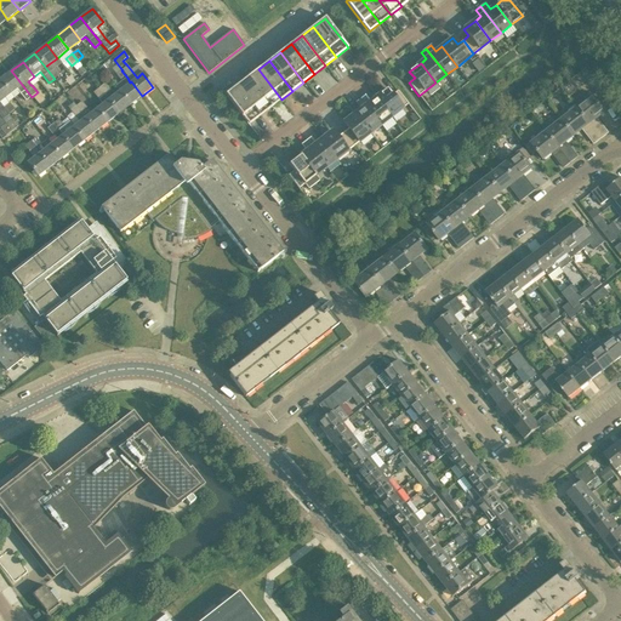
[(258,69),(248,78),(271,108),(281,100),(258,69)]
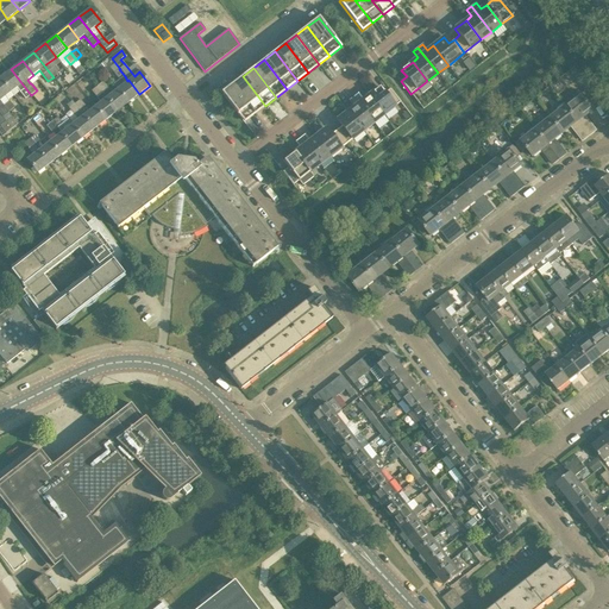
[(25,99),(31,95),(11,69),(0,77),(0,79),(11,92),(17,88),(25,99)]
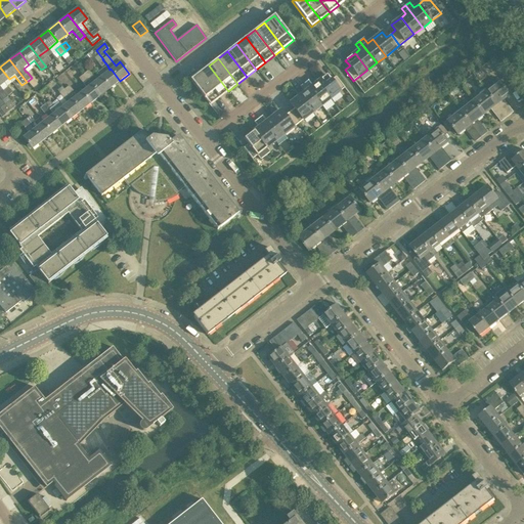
[(102,59),(98,63),(102,70),(107,66),(102,59)]
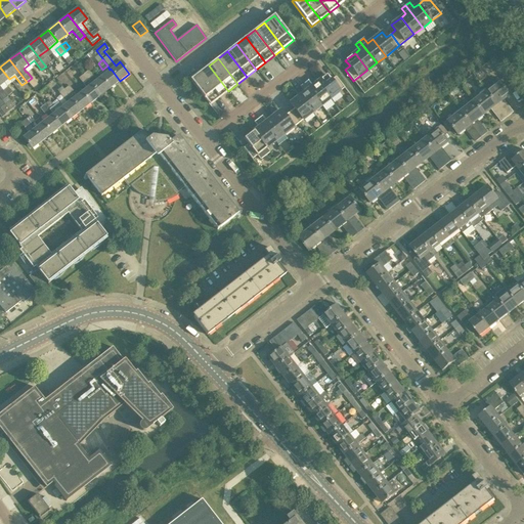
[(209,66),(200,73),(219,98),(228,91),(209,66)]
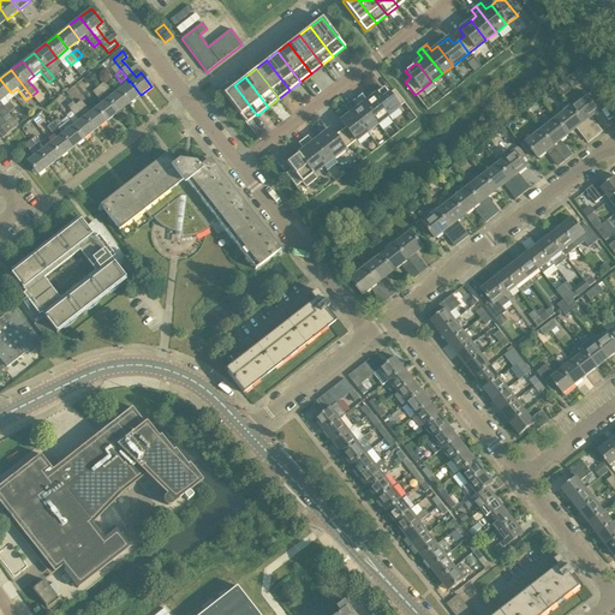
[(0,101),(11,93),(0,79),(0,101)]
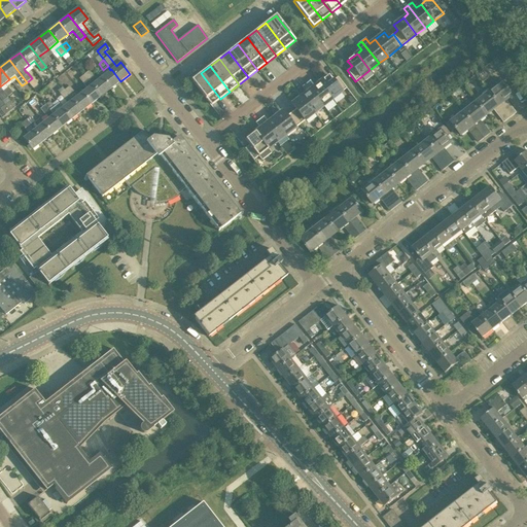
[(110,70),(101,77),(110,89),(120,81),(111,69),(110,70)]
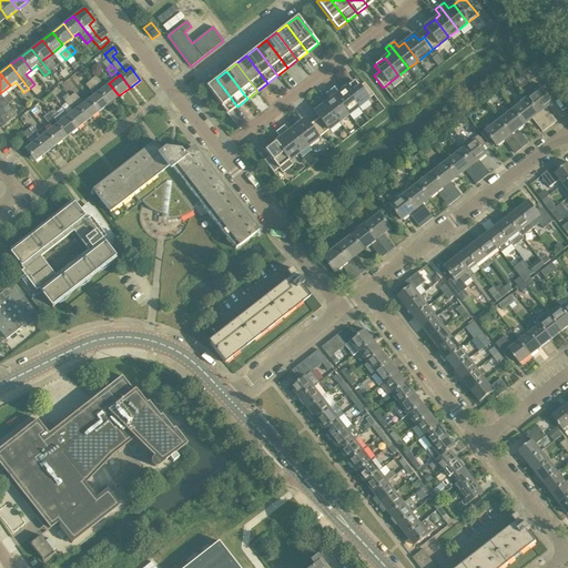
[(95,77),(90,81),(95,88),(101,83),(95,77)]
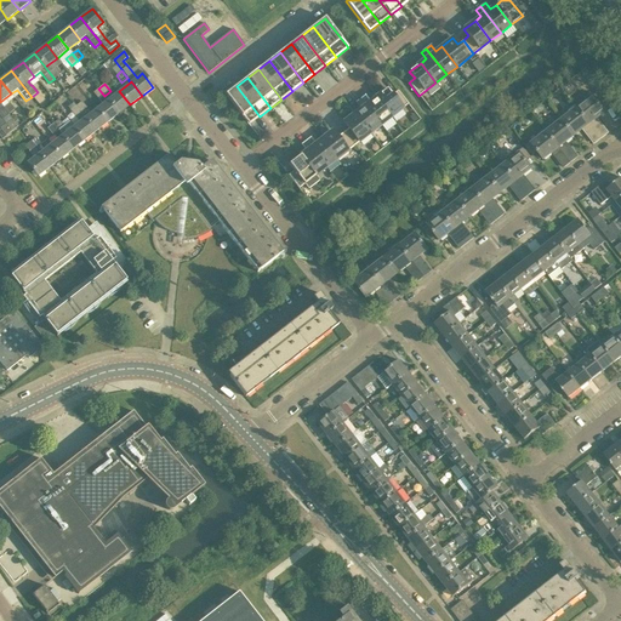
[(260,117),(237,86),(226,95),(249,125),(260,117)]
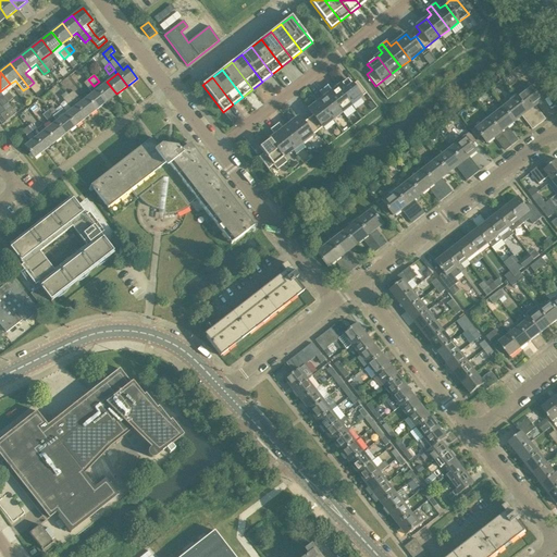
[(88,79),(84,83),(88,89),(91,94),(86,98),(96,110),(107,102),(97,89),(94,86),(88,79)]
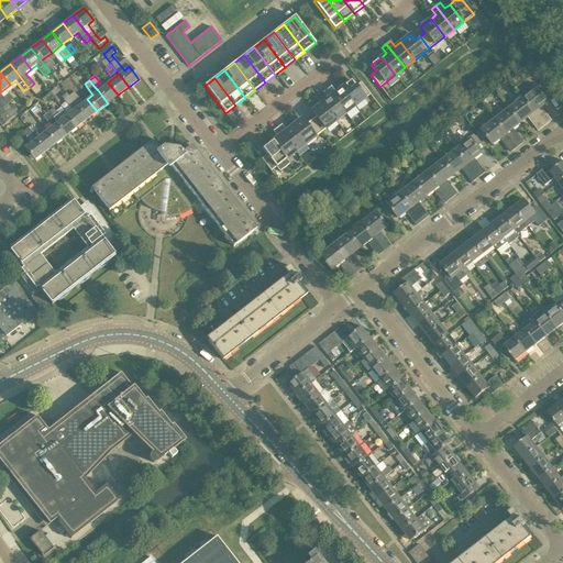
[(370,95),(361,83),(355,86),(351,80),(341,88),(354,107),(370,95)]
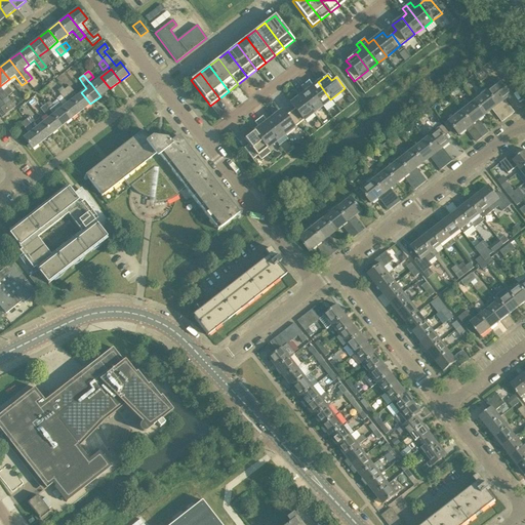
[(101,77),(91,84),(101,96),(110,88),(101,77)]
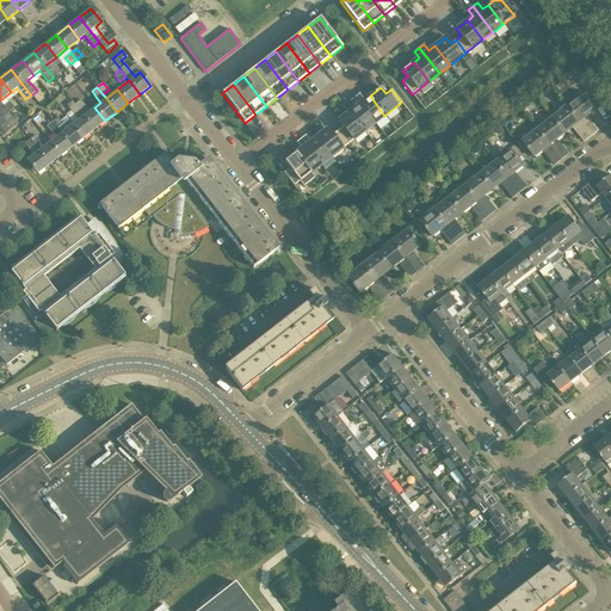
[(375,123),(384,116),(370,96),(364,100),(359,93),(355,98),(375,123)]
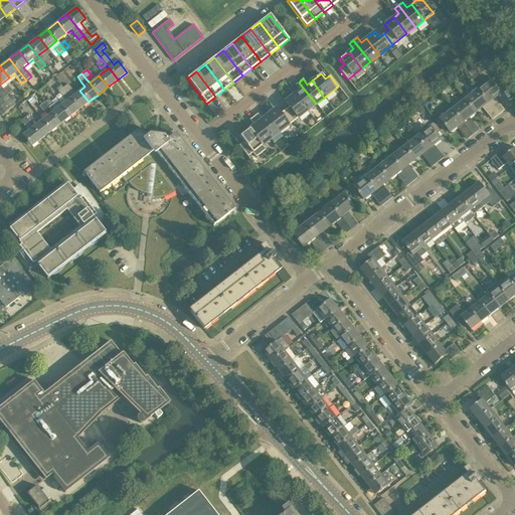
[(479,90),(499,115),(504,111),(494,99),(502,93),(492,79),(479,90)]
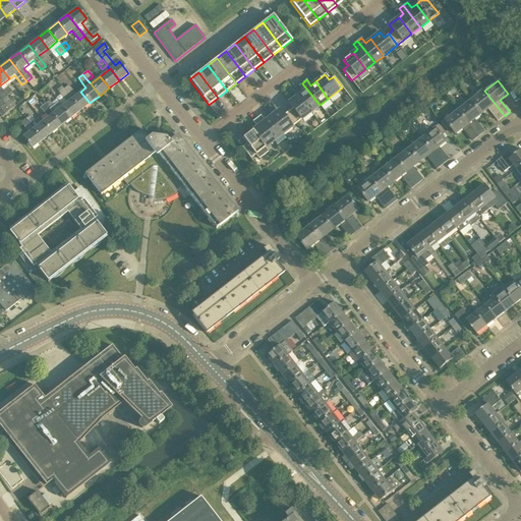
[(297,96),(310,112),(320,105),(302,83),(298,87),(302,92),(297,96)]
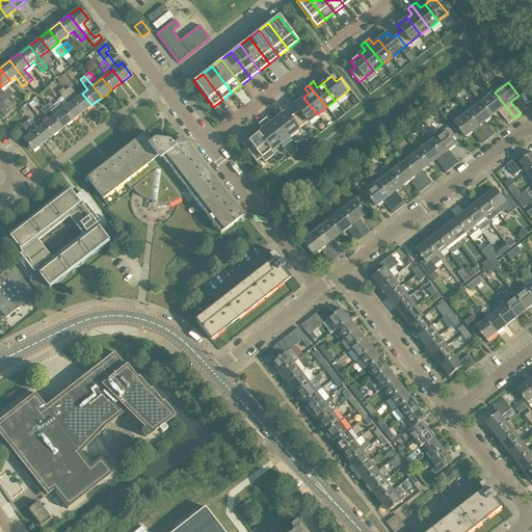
[(70,87),(64,90),(82,113),(91,105),(82,94),(78,97),(70,87)]
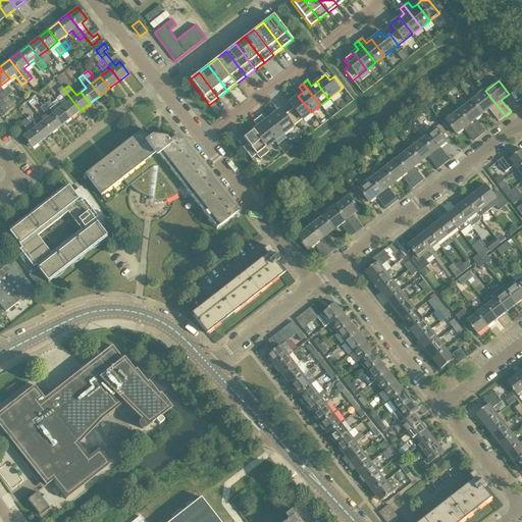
[(5,114),(15,106),(7,96),(2,90),(0,87),(0,97),(6,104),(1,108),(5,114)]
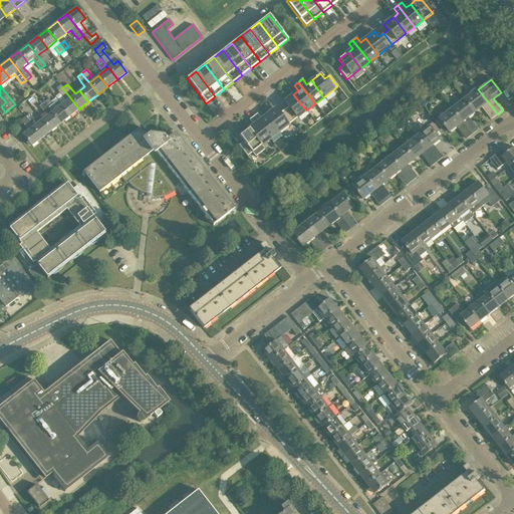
[(7,94),(12,91),(7,85),(2,88),(7,94)]
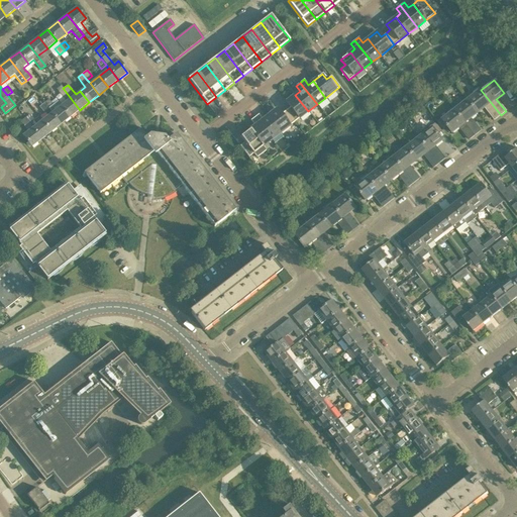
[(63,88),(59,92),(66,102),(61,105),(70,117),(80,110),(63,88)]
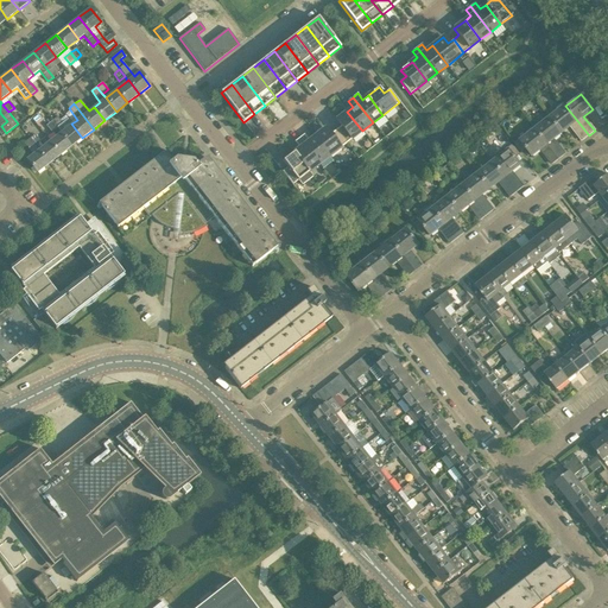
[(550,119),(562,133),(570,126),(582,141),(589,135),(565,106),(550,119)]
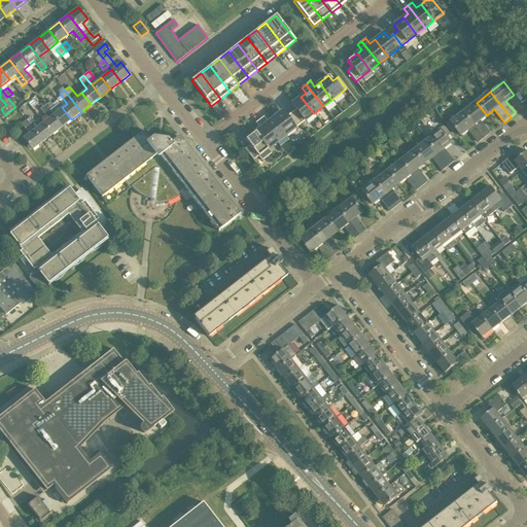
[(300,125),(314,113),(301,97),(292,103),(296,109),(291,113),(300,125)]
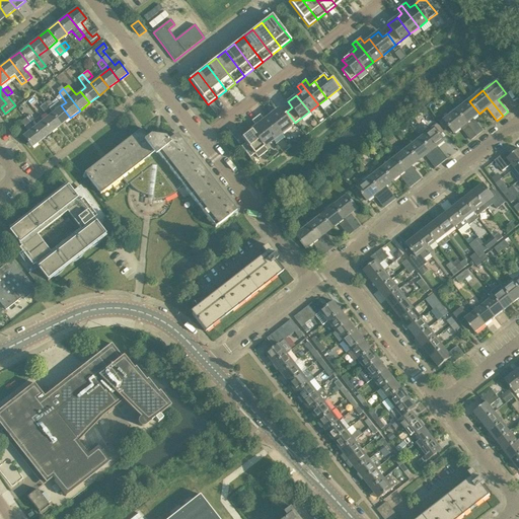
[(49,100),(45,103),(49,109),(54,105),(49,100)]
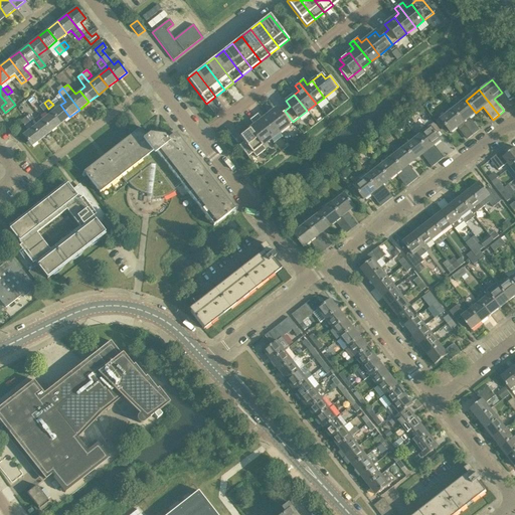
[(454,110),(474,135),(479,131),(469,119),(476,113),(466,101),(454,110)]
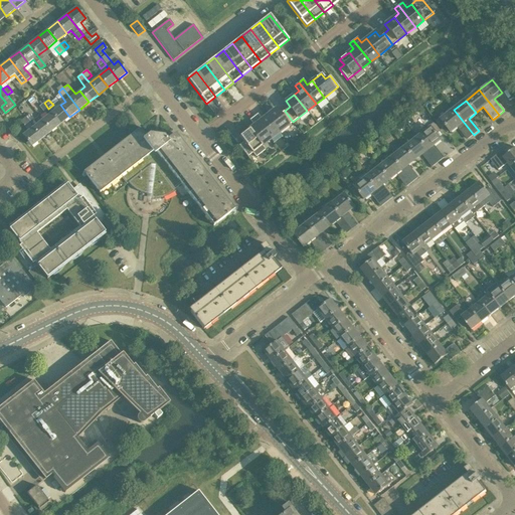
[(43,113),(48,109),(44,103),(39,107),(43,113)]
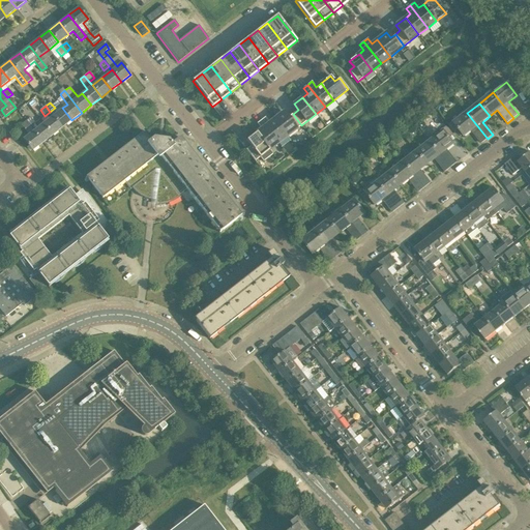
[(62,108),(53,116),(62,127),(71,120),(62,108)]
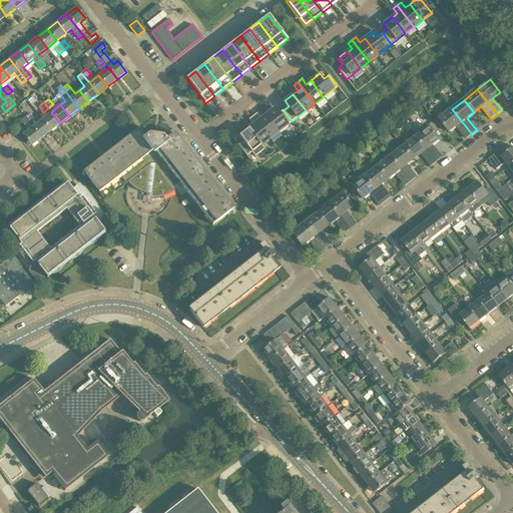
[(266,115),(278,131),(292,121),(284,110),(280,113),(276,107),(266,115)]
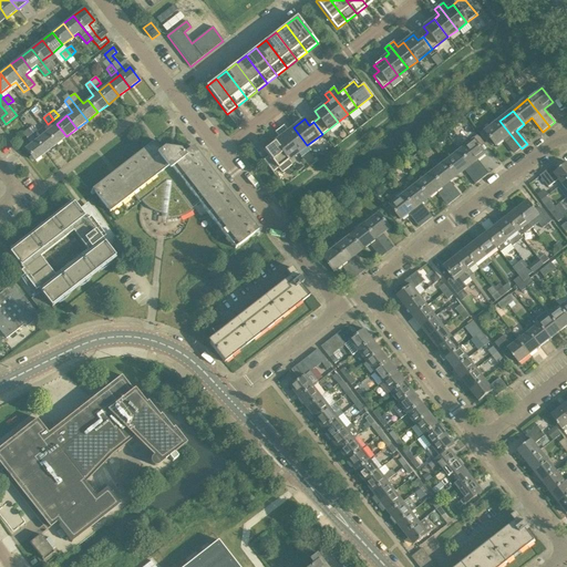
[(504,140),(515,153),(522,148),(500,121),(485,132),(496,146),(504,140)]
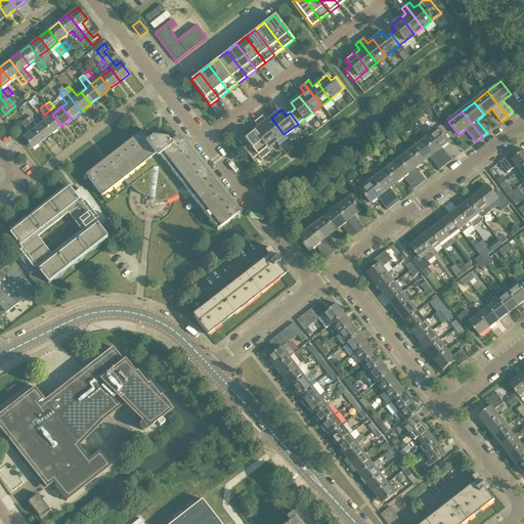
[(52,115),(42,122),(51,134),(61,126),(52,115)]
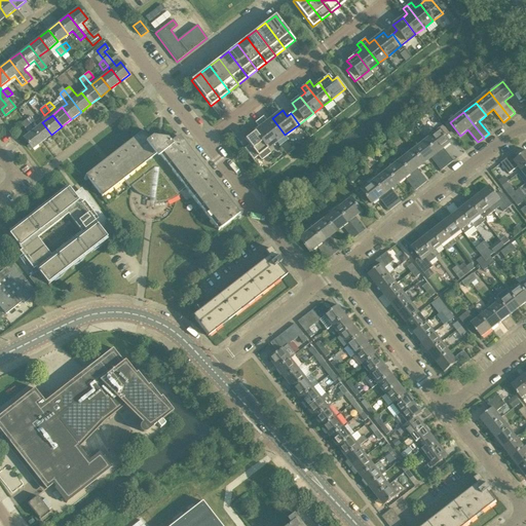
[(30,126),(35,122),(30,116),(26,120),(30,126)]
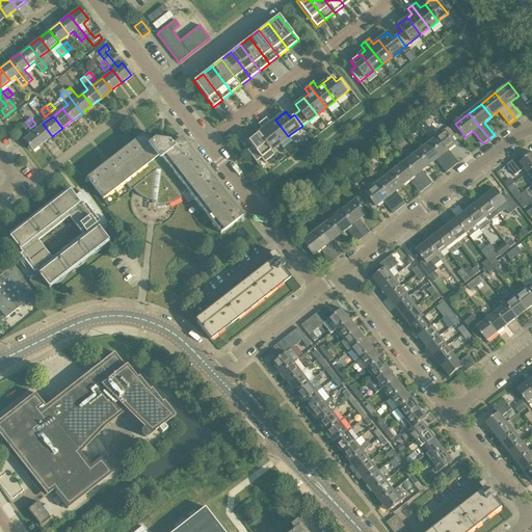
[(280,143),(288,136),(275,120),(270,124),(266,117),(262,121),(280,143)]
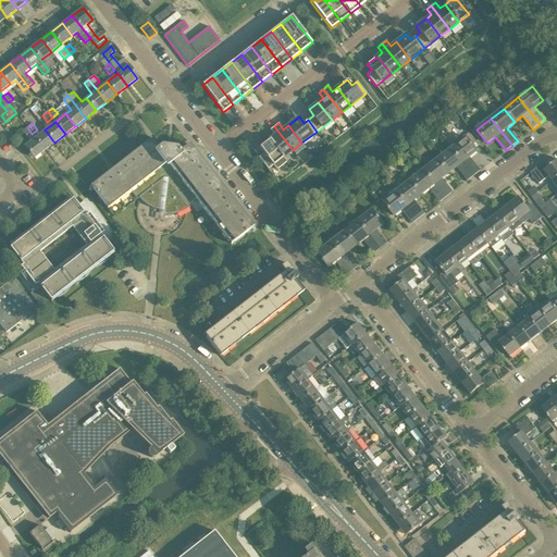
[(274,136),(270,139),(283,158),(293,150),(274,126),(270,130),(274,136)]
